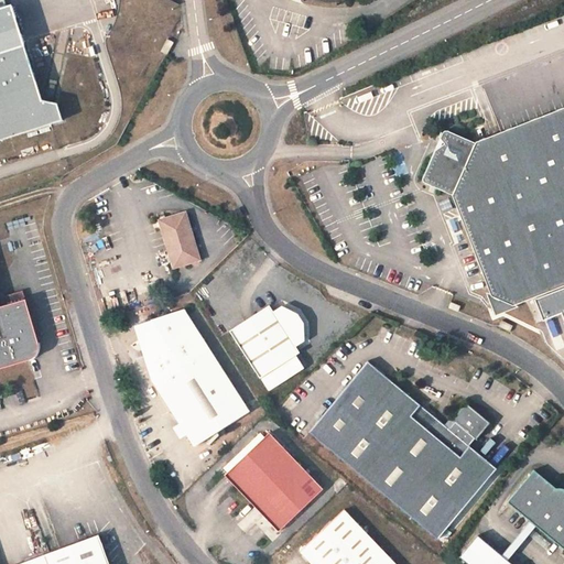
[(0,0),(0,139),(62,119),(56,102),(42,99),(11,2),(6,4),(3,0),(0,0)]
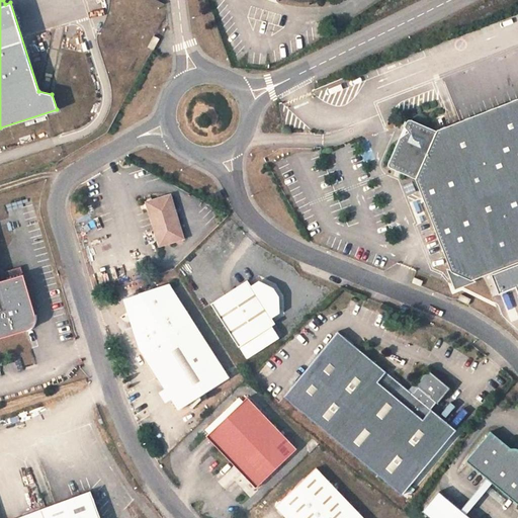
[(160,38),(153,35),(147,47),(154,50),(160,38)]
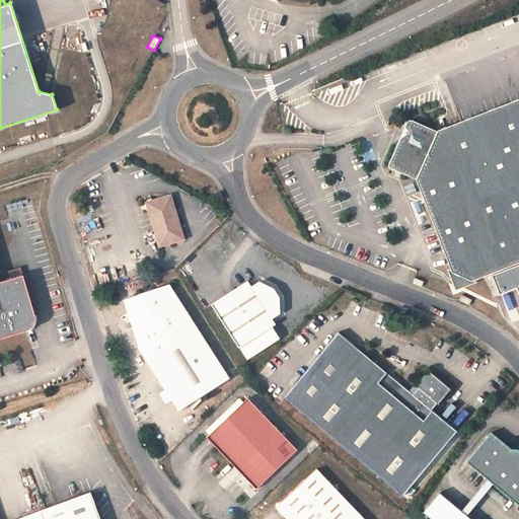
[(518,100),(439,132),(417,179),(451,272),(471,281),(518,262),(518,100)]
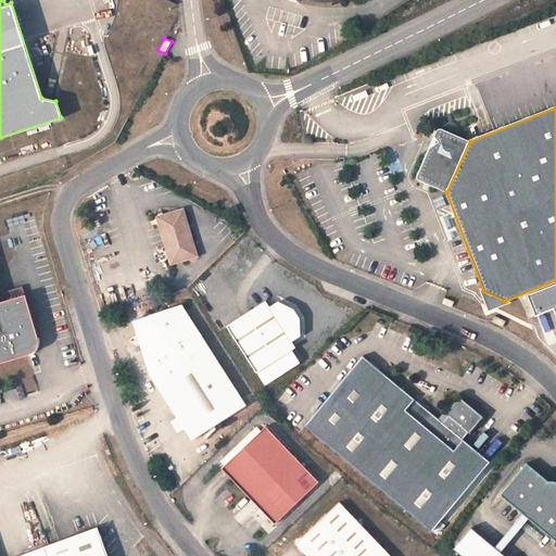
[(438,142),(428,148),(417,173),(417,174),(417,175),(417,176),(417,177),(417,178),(418,179),(419,180),(446,192),(470,141),(442,129),(440,128),(438,129),(437,130),(436,131),(433,136),(438,142)]
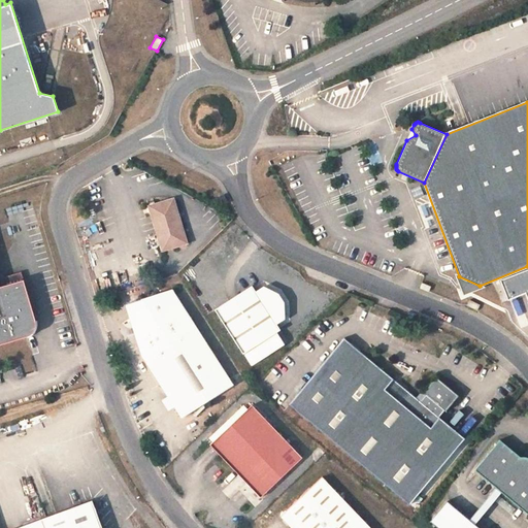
[(150,207),(162,250),(186,242),(173,200),(150,207)]
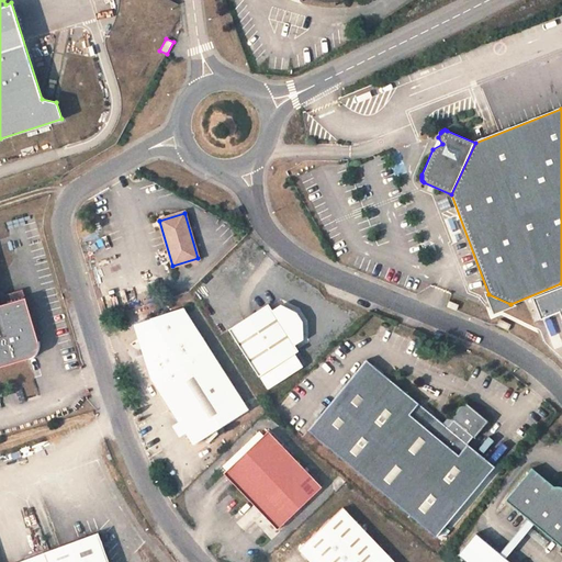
[(561,287),(531,299),(540,321),(559,313),(561,321),(561,287)]
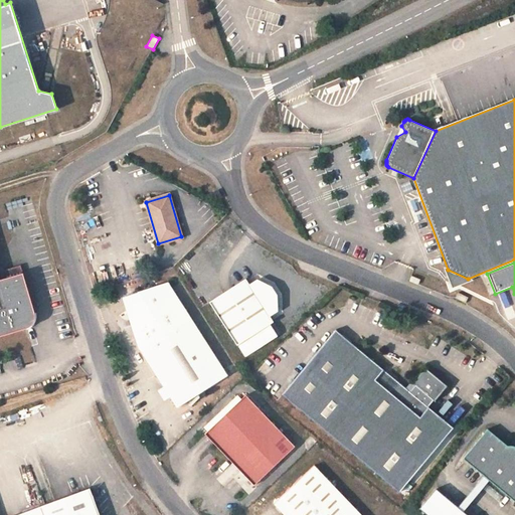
[(0,337),(27,329),(32,326),(34,322),(36,317),(35,314),(21,266),(0,272),(2,281),(0,281),(0,337)]
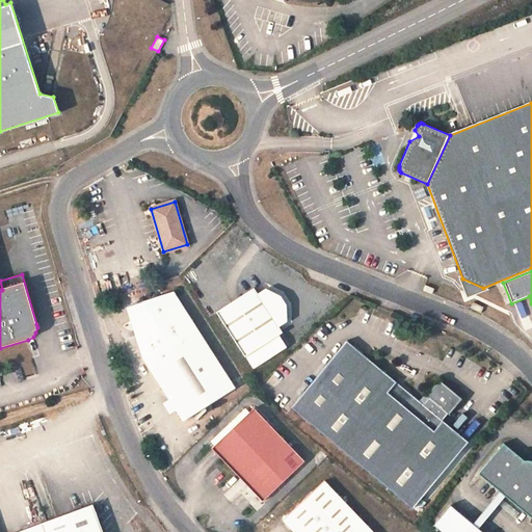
[(483,288),(462,278),(460,278),(467,296),(484,291),(483,288)]
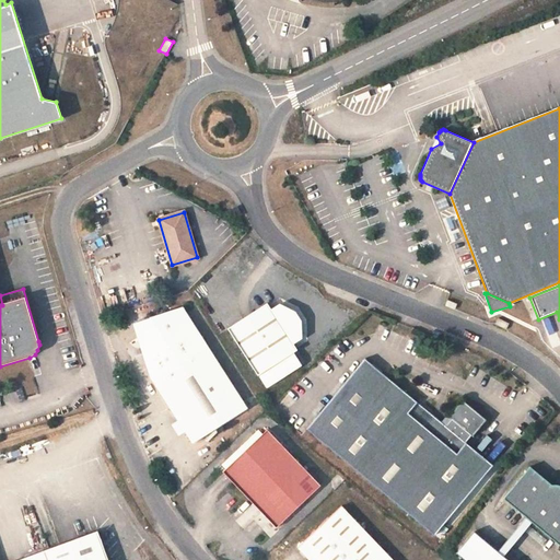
[(267,303),(228,328),(258,375),(296,350),(293,345),(302,339),(302,321),(299,322),(293,314),(295,312),(279,303),(270,308),(267,303)]
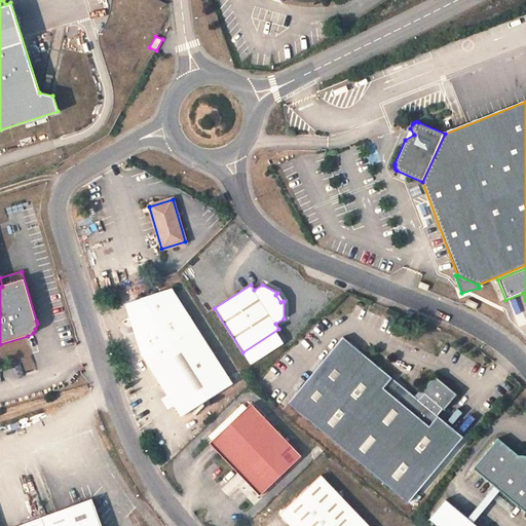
[(233,384),(172,288),(137,303),(142,316),(133,323),(145,360),(182,416),(233,384)]
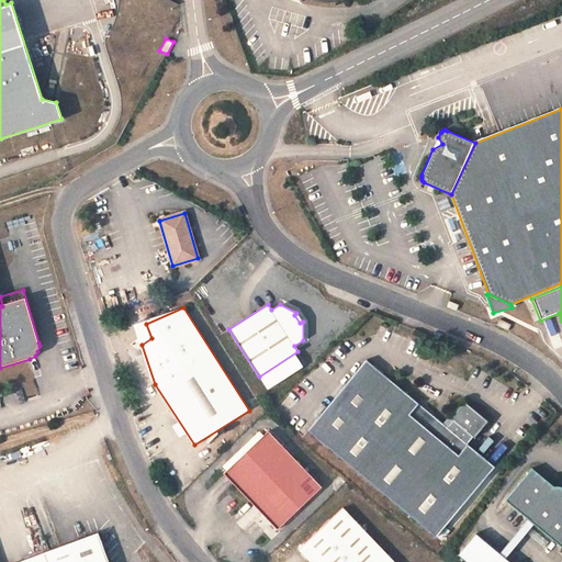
[(499,321),(496,326),(507,332),(510,326),(499,321)]
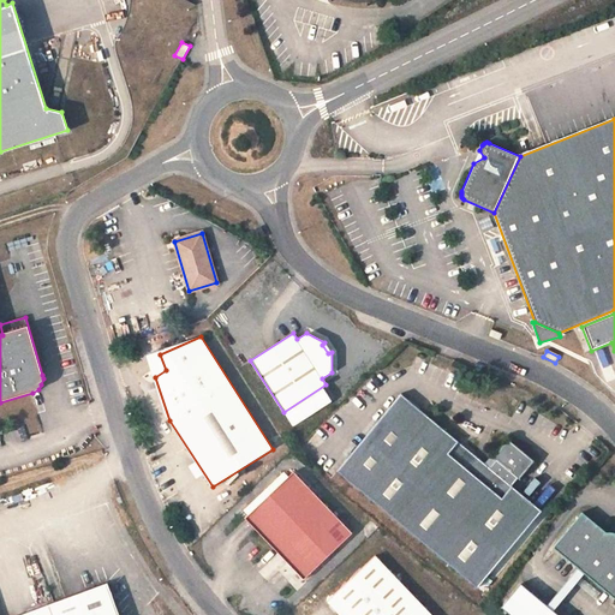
[(160,354),(149,358),(155,377),(166,370),(160,354)]
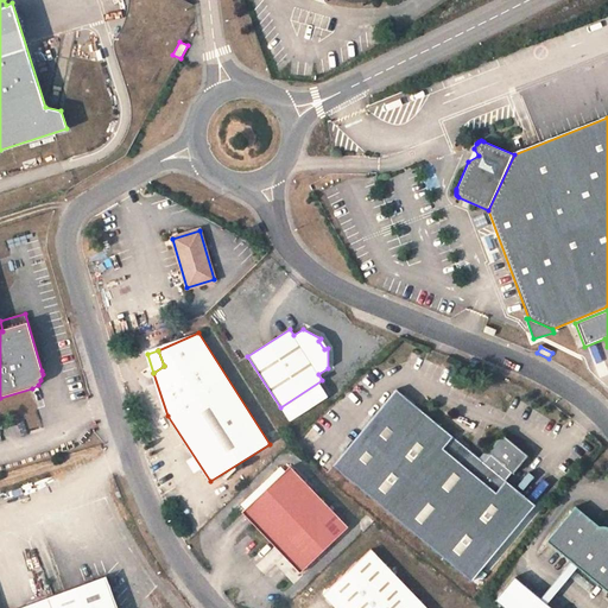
[(397,391),(334,466),(472,581),(525,517),(495,493),(506,481),(512,473),(487,451),(480,460),(397,391)]
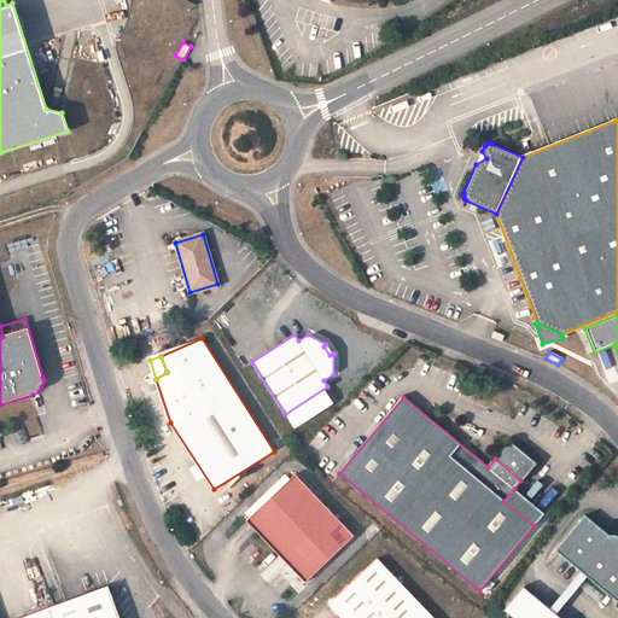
[(495,459),(520,481),(535,464),(508,442),(495,459)]
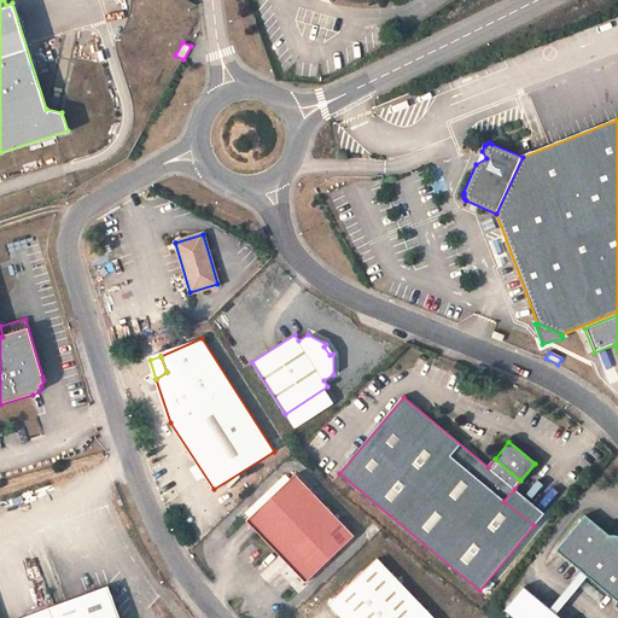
[(258,509),(267,520),(255,532),(303,583),(343,547),(337,540),(348,530),(296,474),(258,509)]
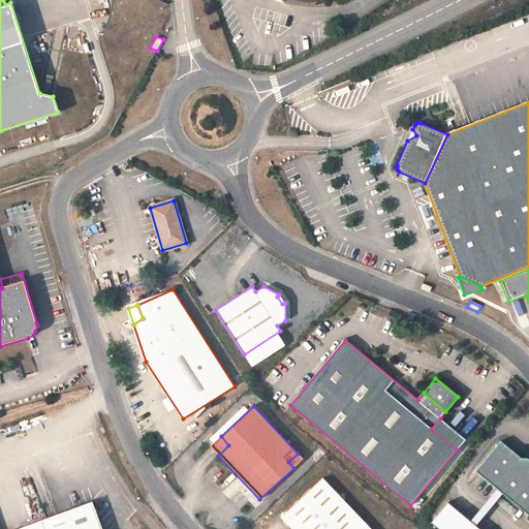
[(460,407),(450,417),(458,425),(468,415),(460,407)]
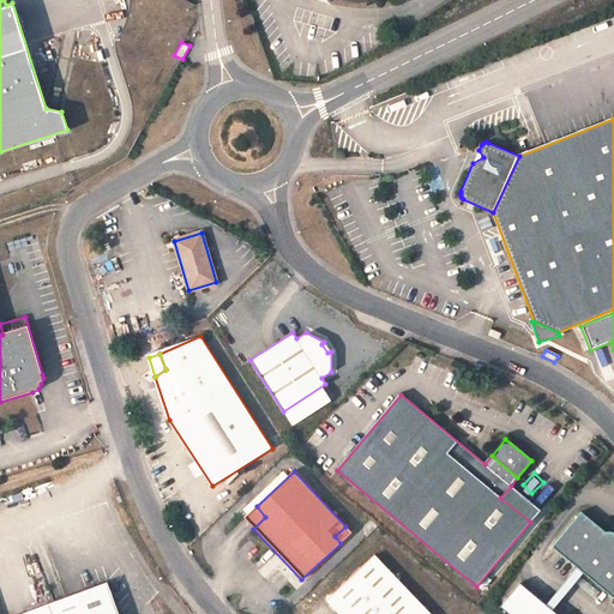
[(539,498),(546,504),(559,488),(552,482),(539,498)]
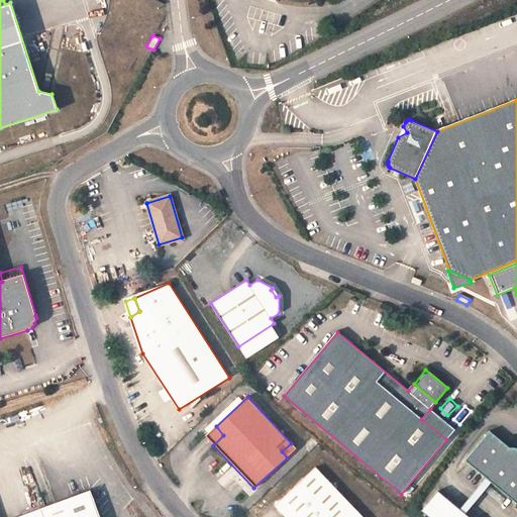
[(430,409),(421,419),(446,439),(454,429),(430,409)]
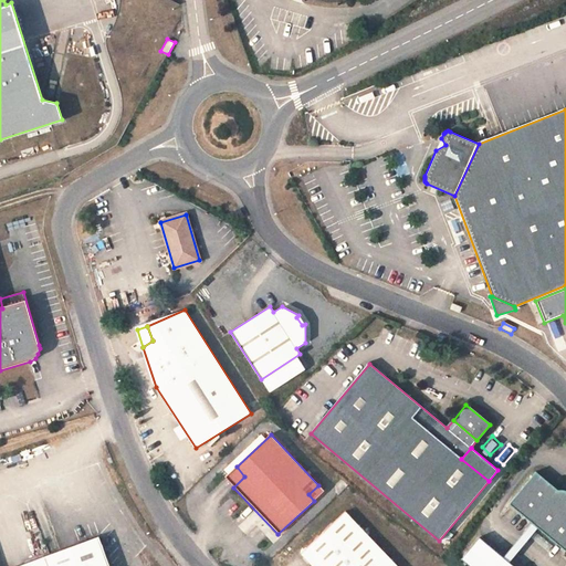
[(244,477),(237,467),(224,478),(233,488),(244,477)]
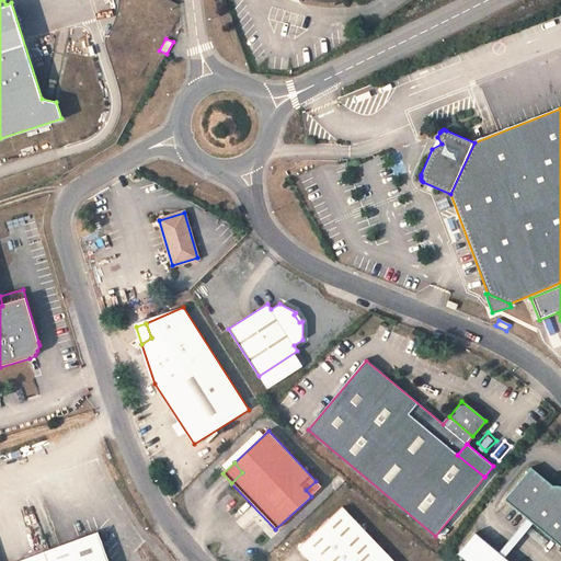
[(531,467),(504,499),(526,517),(533,523),(560,546),(560,487),(553,485),(531,467)]
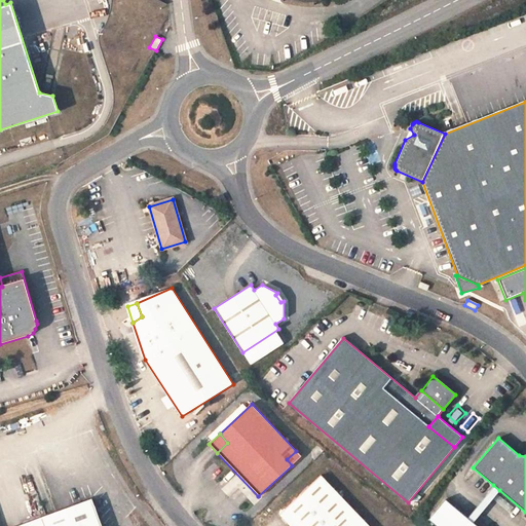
[(301,456),(296,451),(287,459),(292,465),(301,456)]
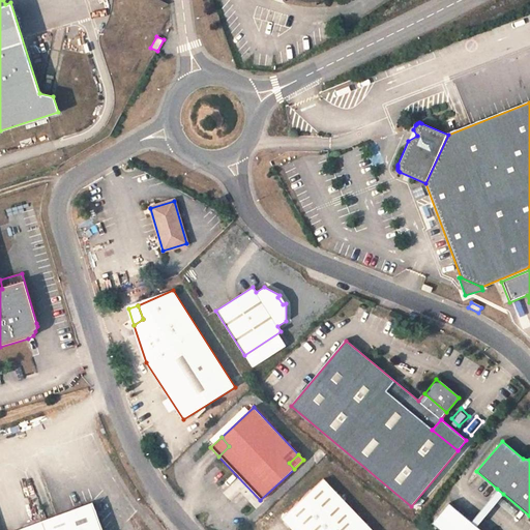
[(371,529),(323,479),(282,519),(292,529),(371,529)]
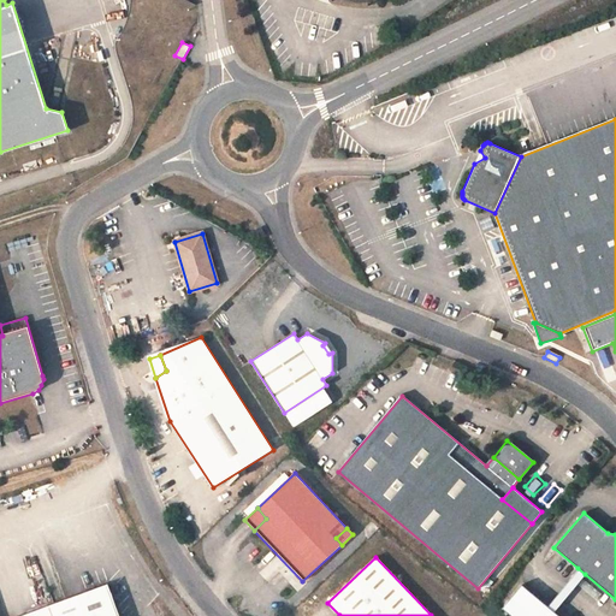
[(42,598),(48,596),(36,566),(30,568),(42,598)]
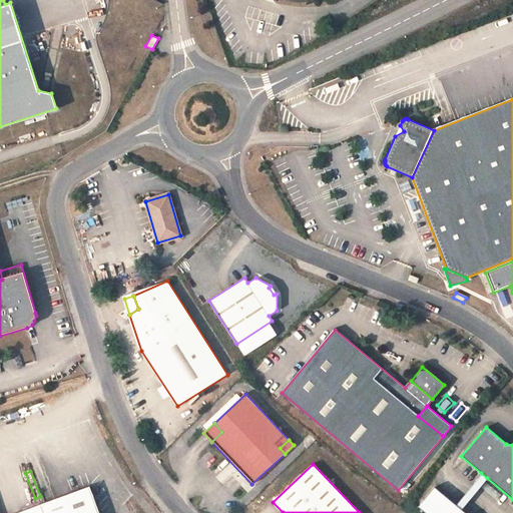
[(487,478),(481,473),(468,489),(474,494),(487,478)]
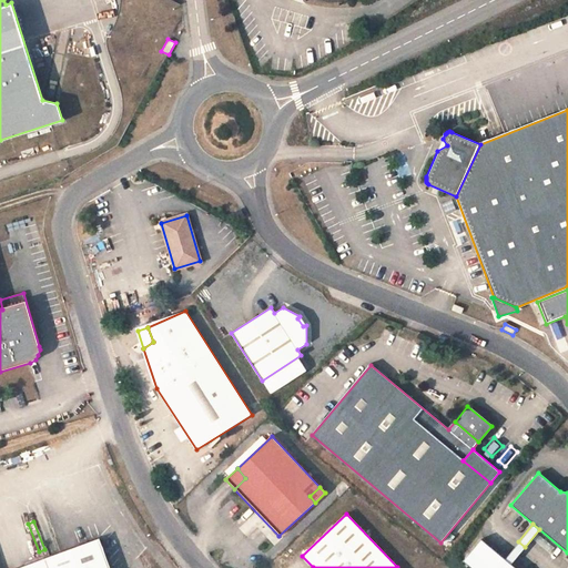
[(108,567),(98,539),(20,567),(108,567)]
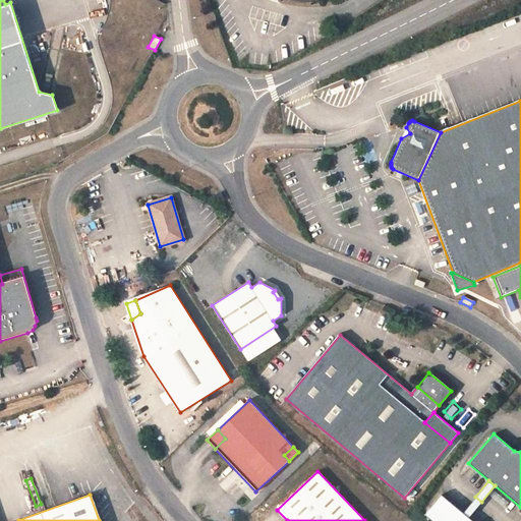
[(442,495),(424,515),(431,520),(473,520),(468,517),(462,512),(442,495)]
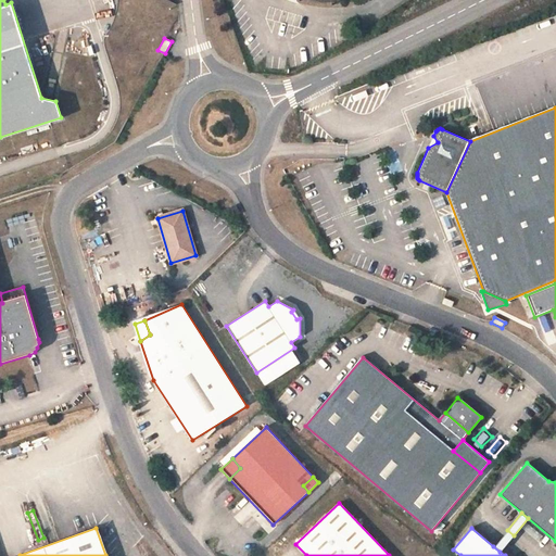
[(514,535),(507,530),(493,546),(500,552),(514,535)]
